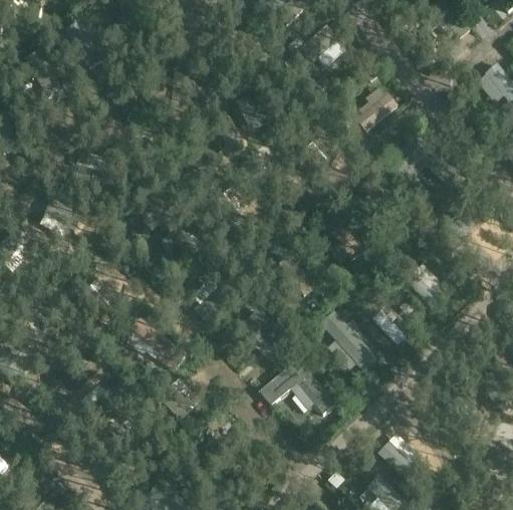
[(437,0),(431,5),(448,25),(444,29),(449,35),(454,31),(459,38),(471,28),(446,0),(437,0)]
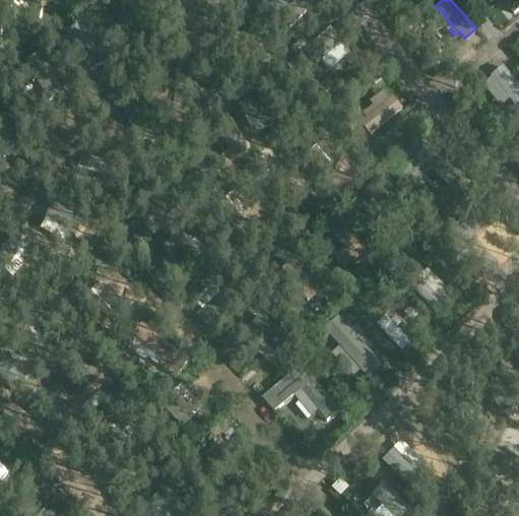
[(254,20),(262,22),(265,14),(257,11),(254,20)]
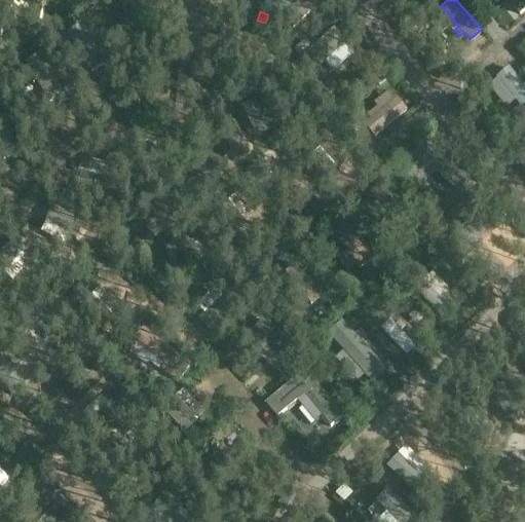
[(399,24),(405,31),(414,23),(409,15),(399,24)]
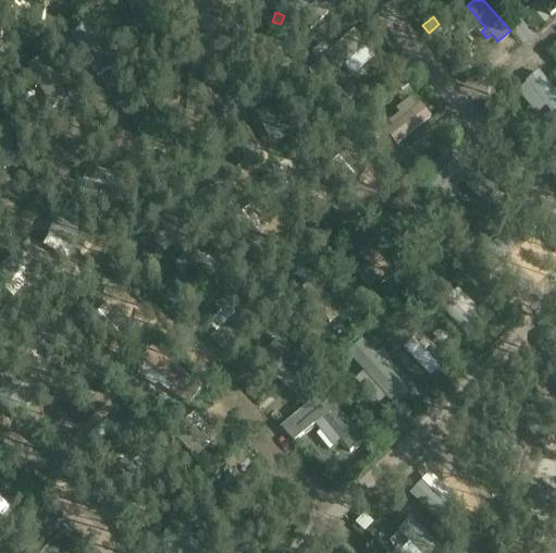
[(322,69),(314,76),(329,93),(341,83),(332,72),(366,40),(354,27),(317,62),(322,69)]
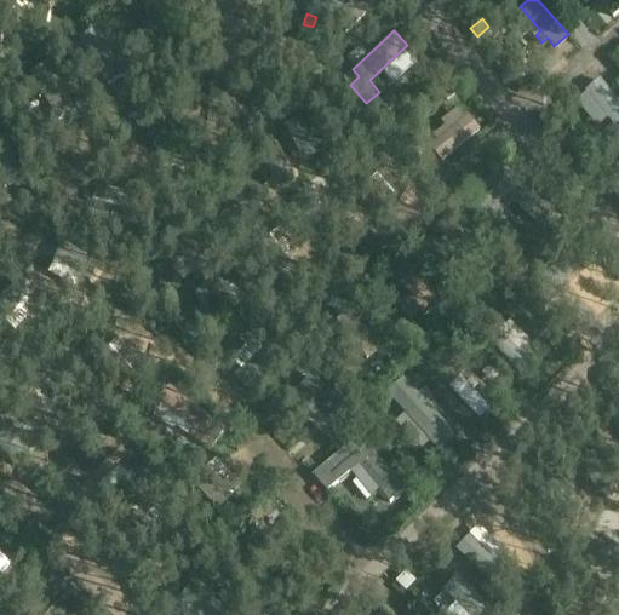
[(320,72),(321,63),(313,62),(311,70),(320,72)]
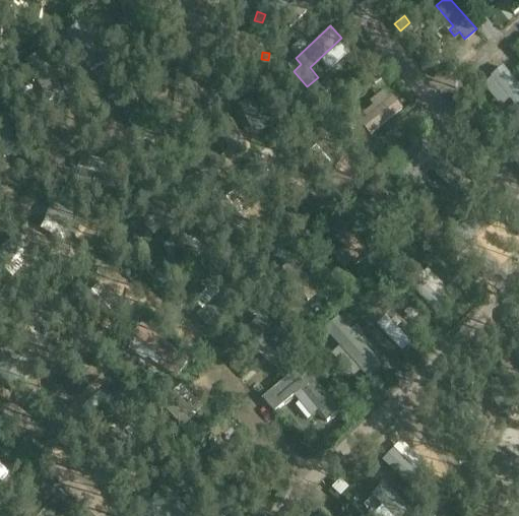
[(375,67),(372,64),(366,68),(369,72),(375,67)]
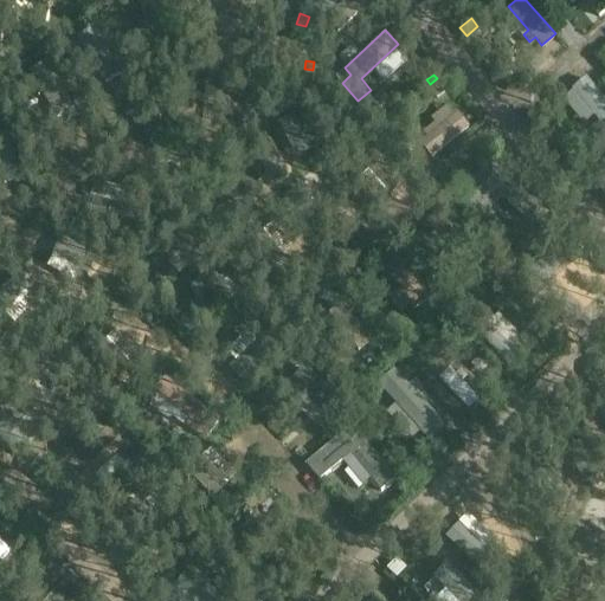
[(444,89),(438,81),(430,86),(436,95),(444,89)]
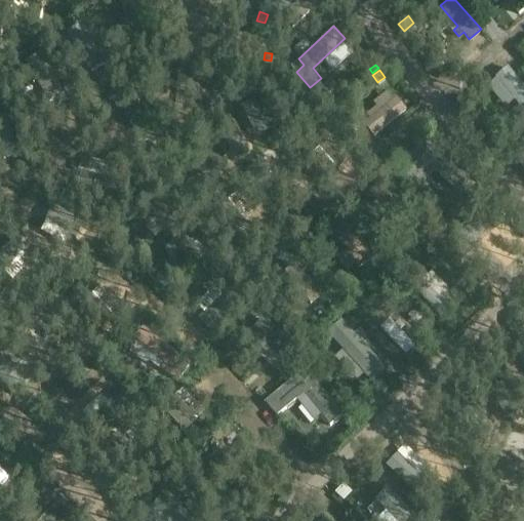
[(68,109),(67,107),(48,75),(36,82),(56,116),(68,109)]
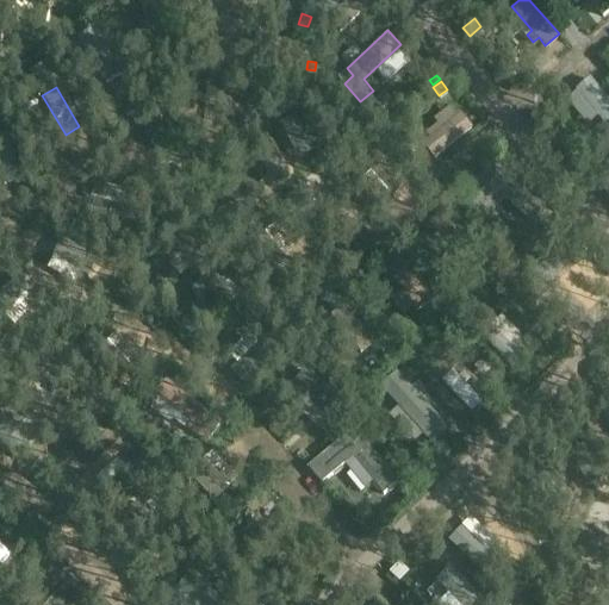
[(608,98),(606,93),(594,103),(608,122),(608,98)]
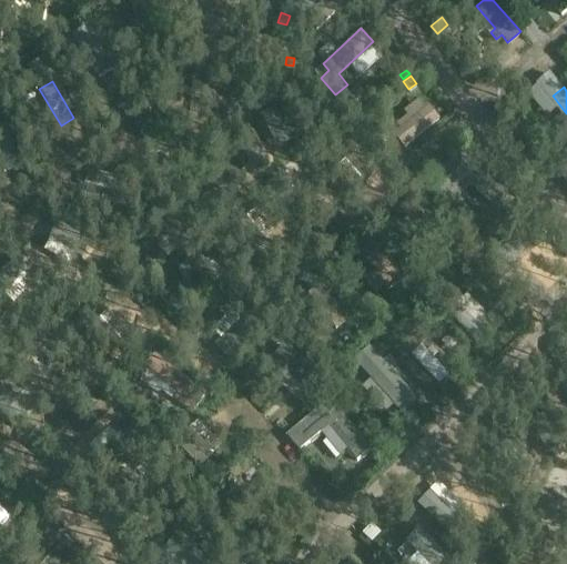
[(439,117),(428,102),(393,130),(404,144),(439,117)]
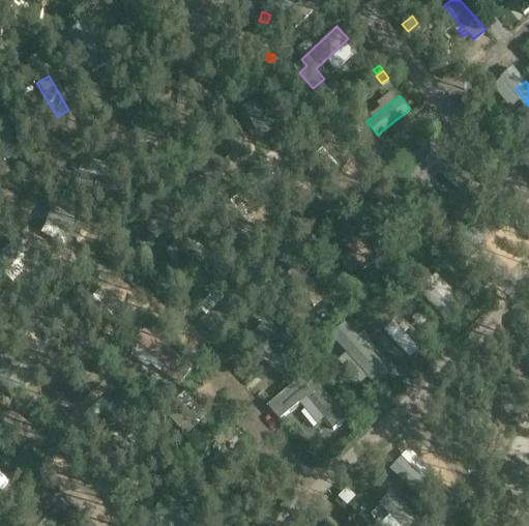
[(155,111),(164,105),(157,97),(150,103),(155,111)]
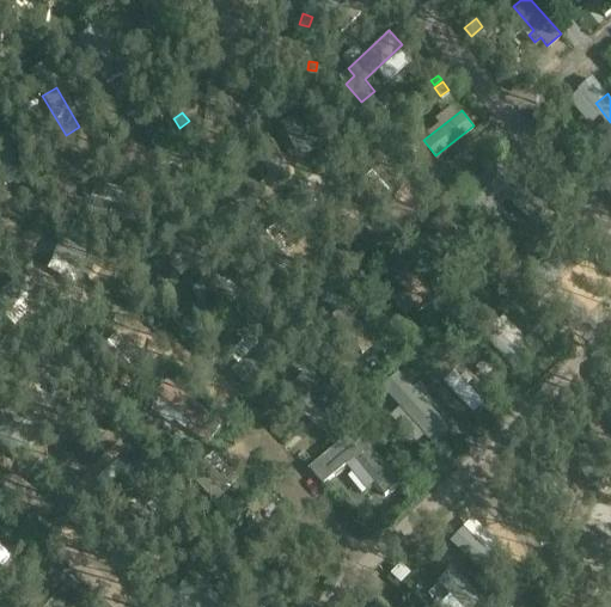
[(29,138),(38,132),(32,122),(23,128),(29,138)]
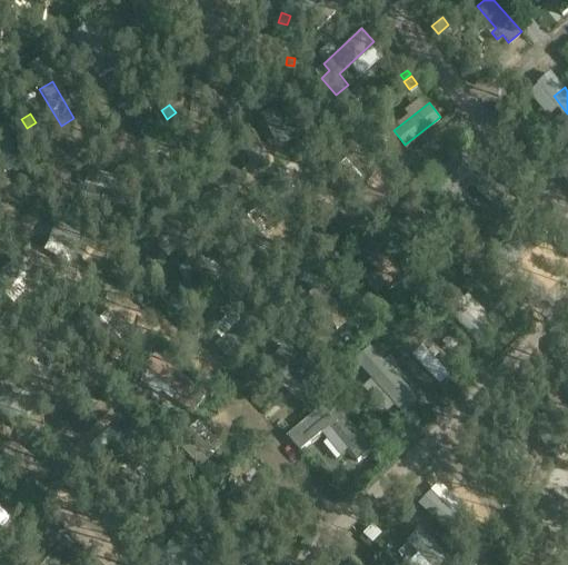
[(567,152),(559,142),(551,149),(559,159),(567,152)]
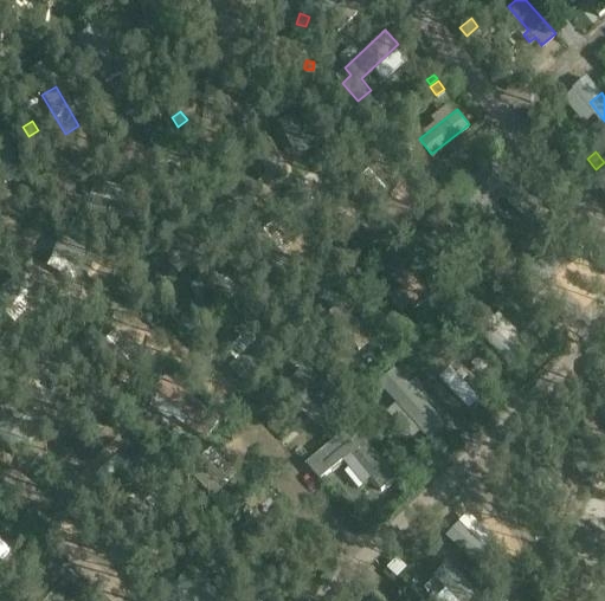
[(89,193),(121,200),(133,202),(139,204),(142,188),(94,176),(89,193)]
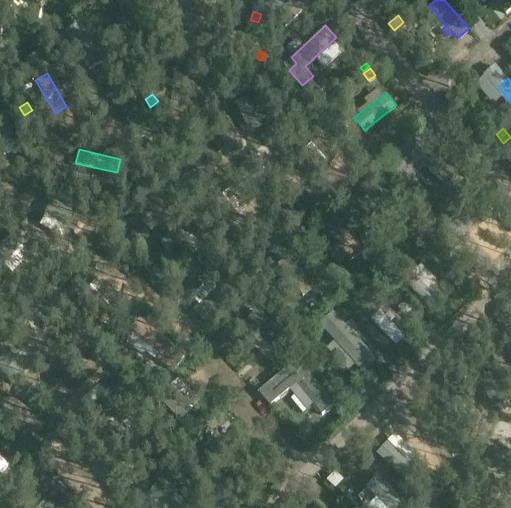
[(21,163),(27,158),(21,151),(15,155),(21,163)]
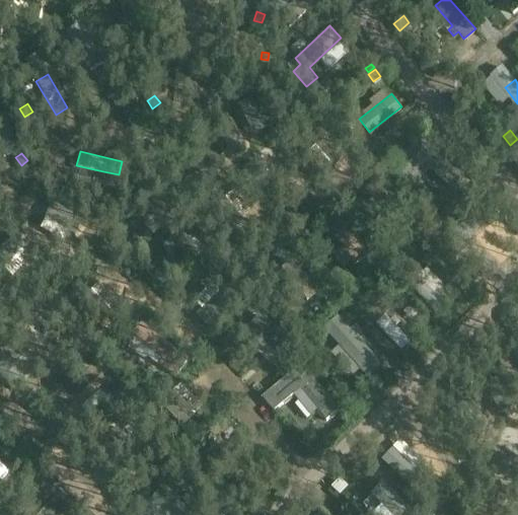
[(153,166),(144,161),(141,168),(149,172),(153,166)]
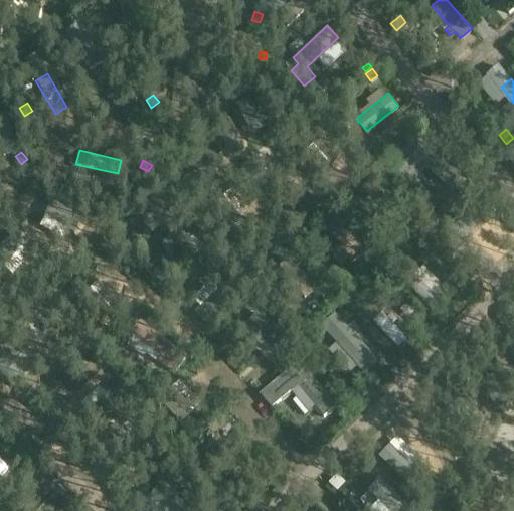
[(159,222),(170,234),(181,245),(190,254),(202,243),(156,194),(144,206),(147,210),(159,222)]
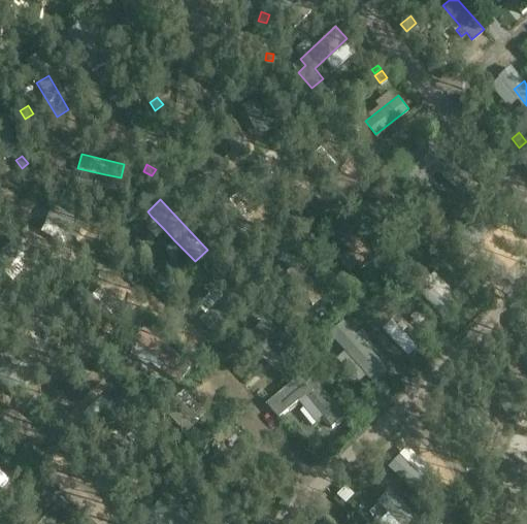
[(234,199),(230,210),(263,223),(267,211),(234,199)]
